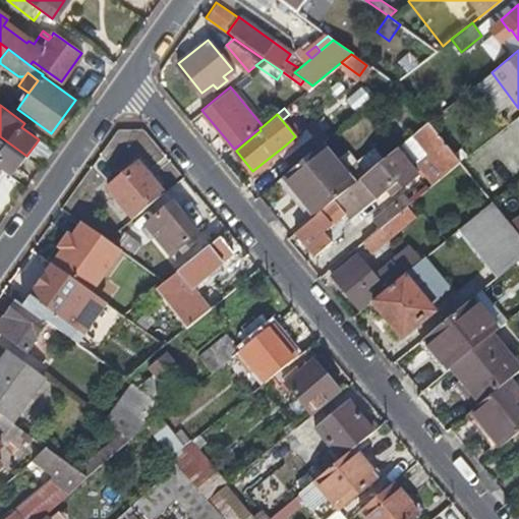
[(433,172),(438,178),(460,161),(428,122),(401,143),(422,170),(426,176),(433,172)]
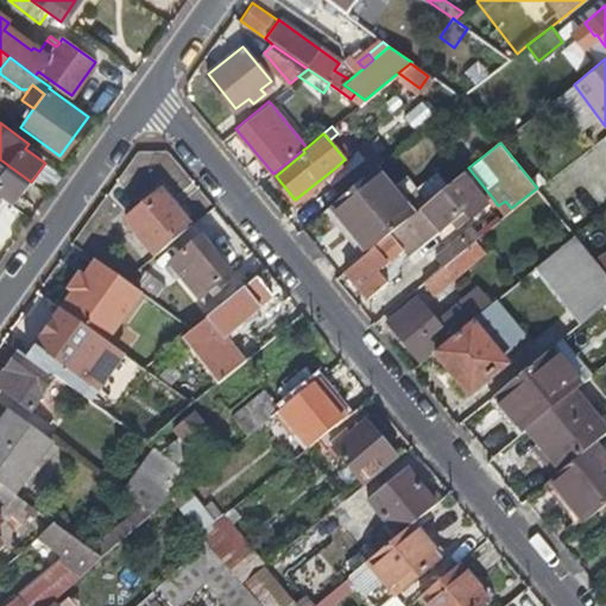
[(345,159),(334,169),(348,187),(367,171),(353,153),(345,159)]
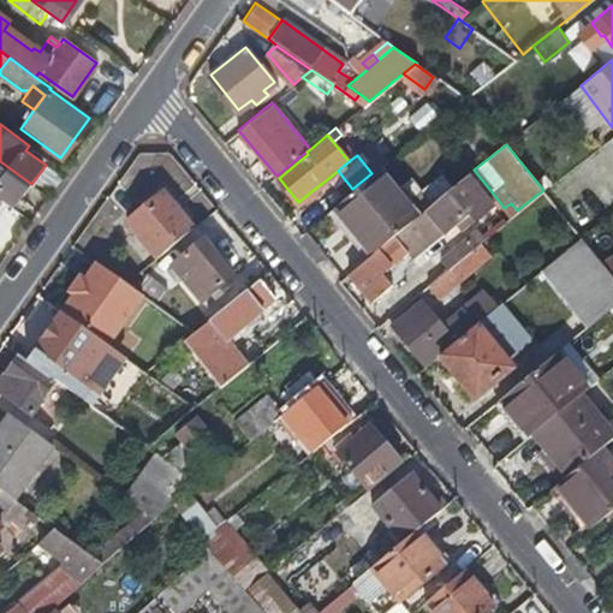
[(0,192),(17,204),(31,184),(0,161),(0,192)]
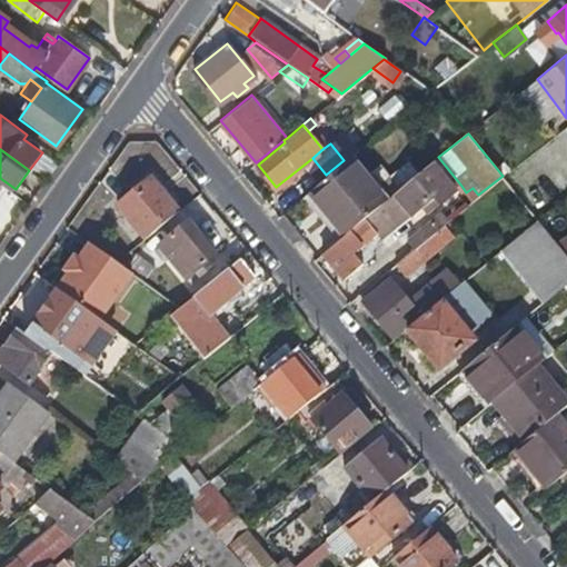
[(308,192),(344,236),(387,199),(351,156),(308,192)]
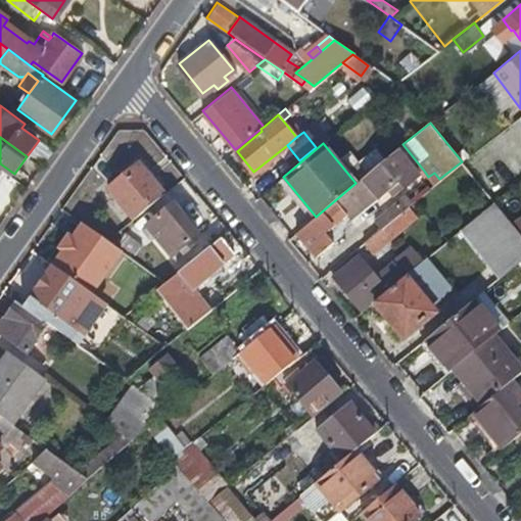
[(520,150),(515,143),(481,170),(496,188),(520,169),(520,150)]
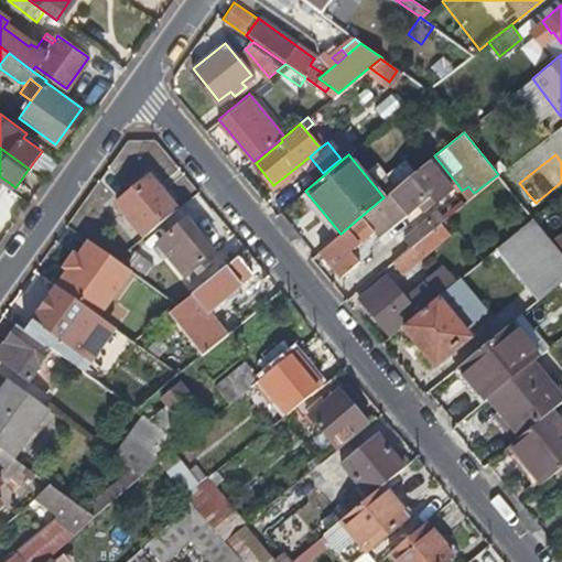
[(457,184),(434,155),(429,160),(452,188),(457,184)]
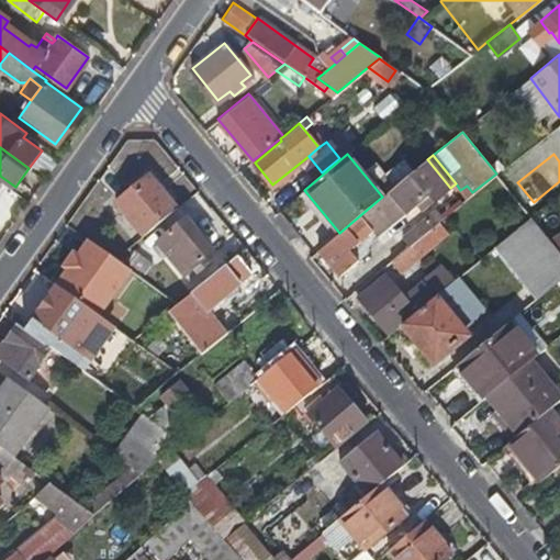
[(450,188),(427,159),(382,197),(339,233),(337,234),(358,260),(369,252),(370,242),(416,204),(422,211),(450,188)]
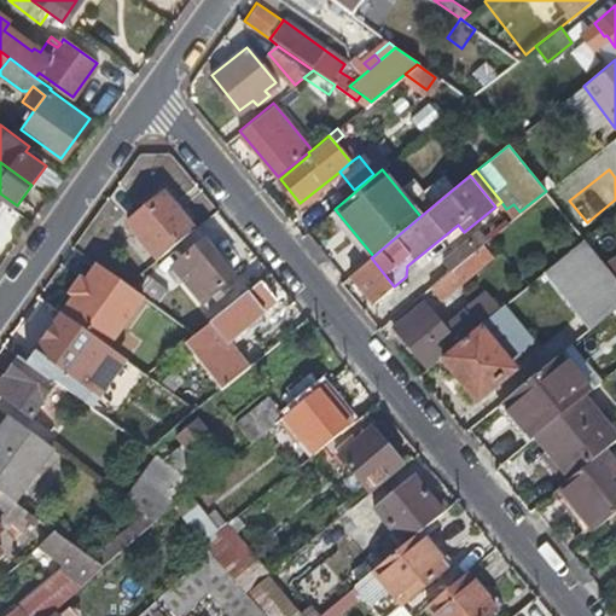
[(127,221),(156,257),(193,227),(163,191),(127,221)]
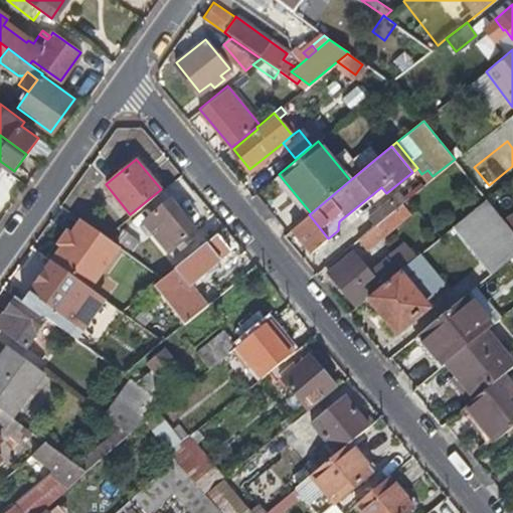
[(433,176),(428,170),(421,174),(428,181),(433,176)]
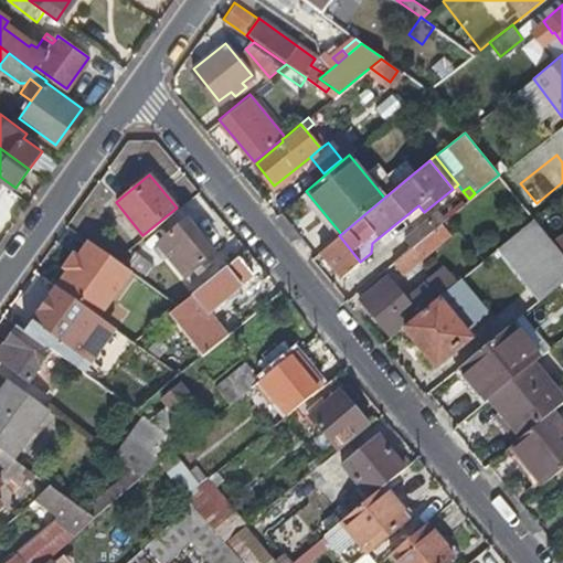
[(341,234),(306,191),(300,195),(336,238),(339,235),(341,234)]
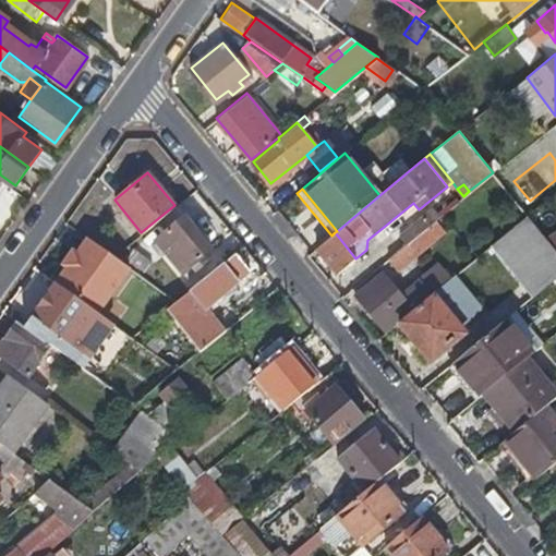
[(394,239),(401,248),(428,225),(431,224),(423,214),(394,239)]
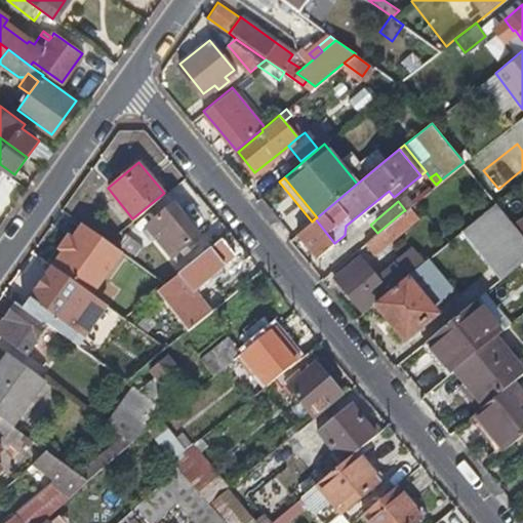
[(464,228),(503,277),(522,259),(522,235),(514,224),(495,202),(464,228)]
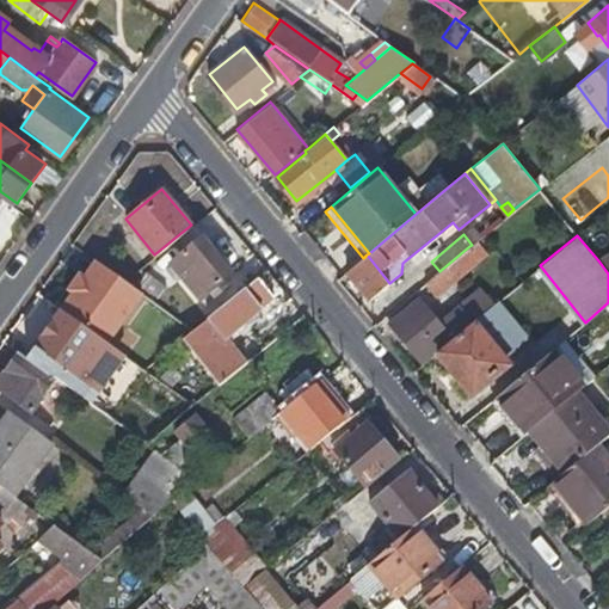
[(202,238),(171,263),(198,296),(229,272),(202,238)]
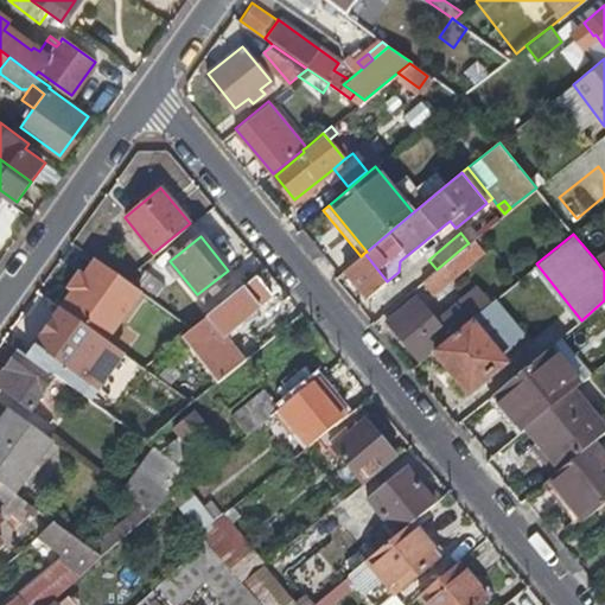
[(476,258),(466,244),(437,269),(418,285),(427,297),(476,258)]
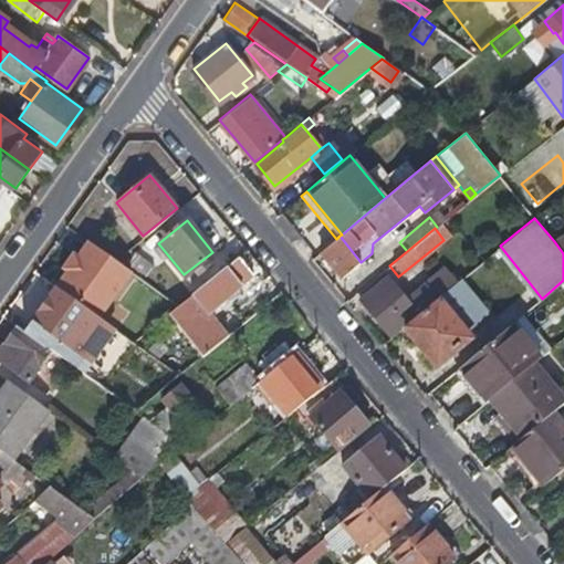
[(563,233),(554,241),(563,253),(563,233)]
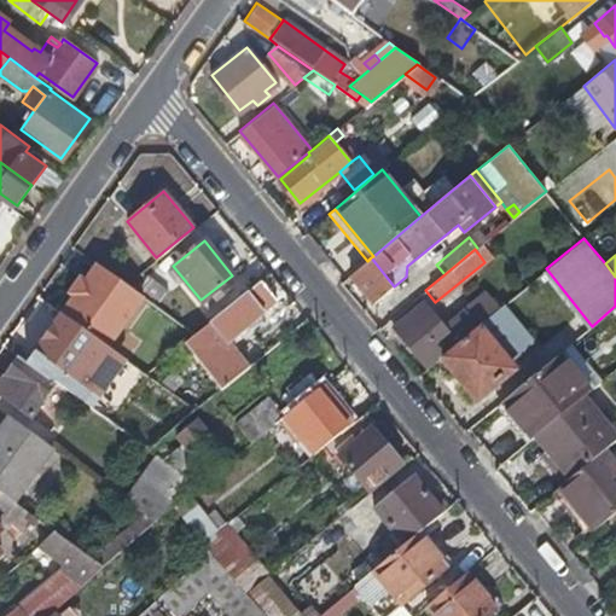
[(373,302),(394,286),(371,257),(367,261),(350,274),(373,302)]
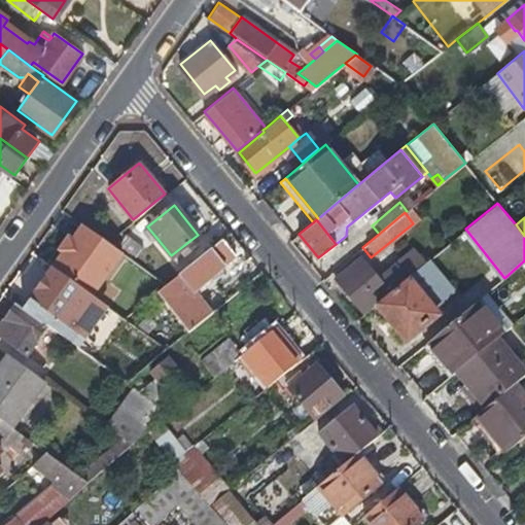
[(239,243),(229,231),(220,238),(234,254),(243,247),(239,243)]
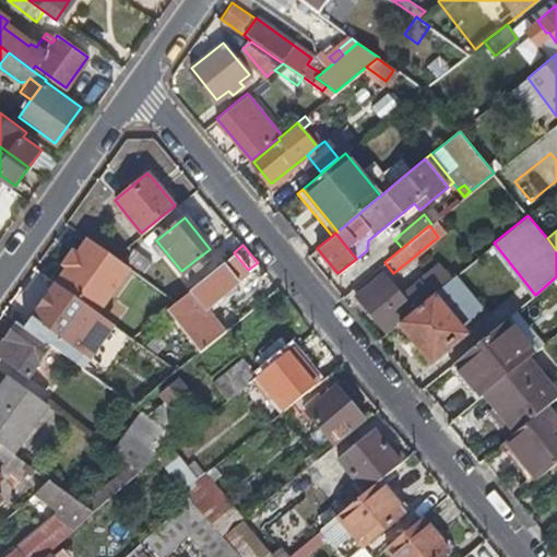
[(140,256),(131,250),(126,258),(134,263),(140,256)]
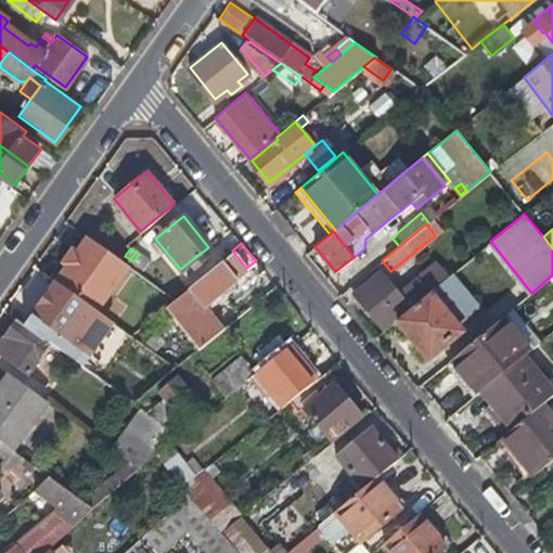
[(246,268),(232,251),(189,286),(204,303),(246,268)]
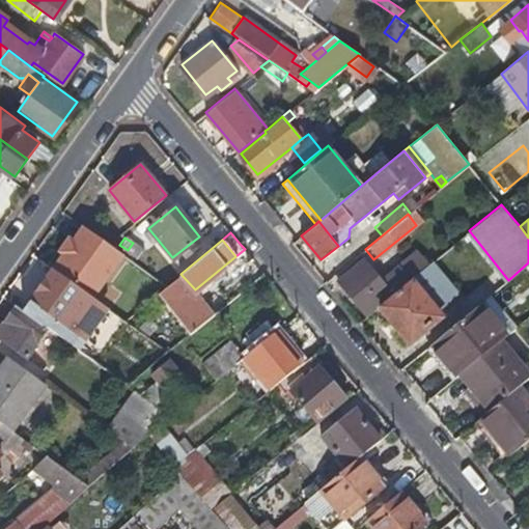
[(411,256),(381,280),(392,294),(393,295),(411,280),(422,270),(411,256)]
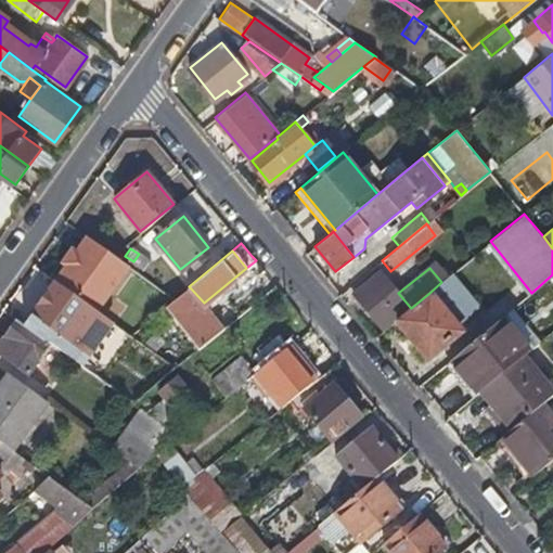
[(383,329),(410,307),(398,293),(380,270),(352,292),(383,329)]
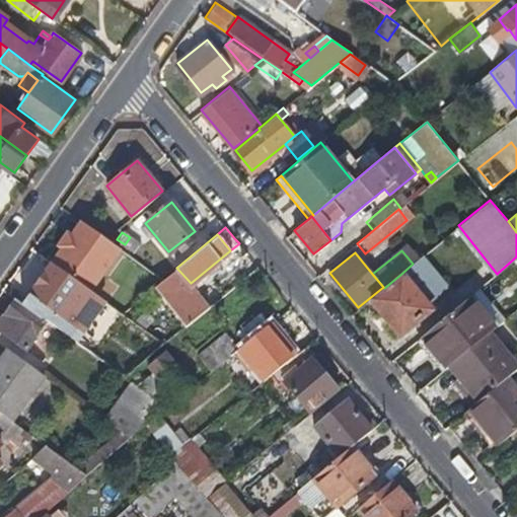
[(401,274),(426,303),(447,285),(423,255),(413,264),(401,274)]
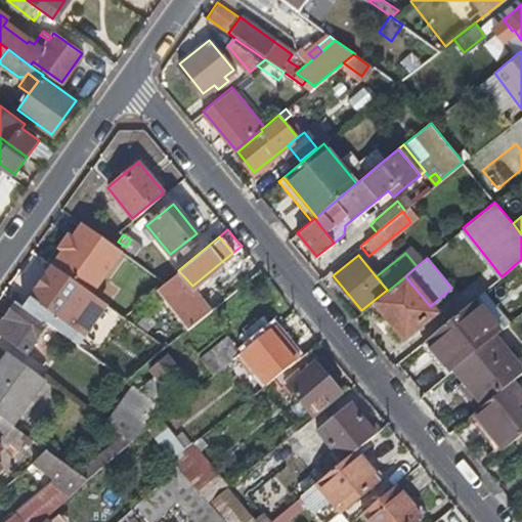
[(58,319),(81,287),(51,265),(28,298),(58,319)]
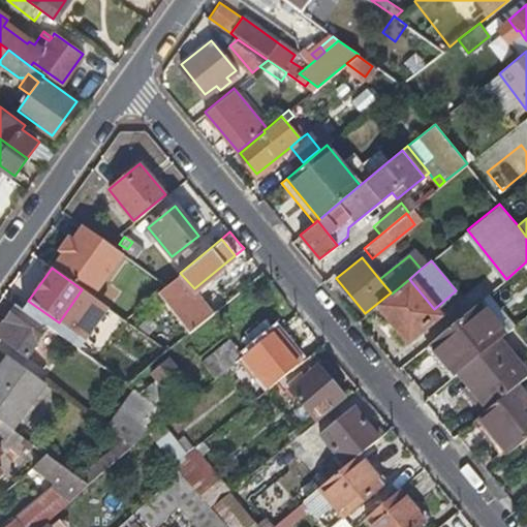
[(438,314),(434,309),(409,279),(392,293),(378,305),(408,340),(438,314)]
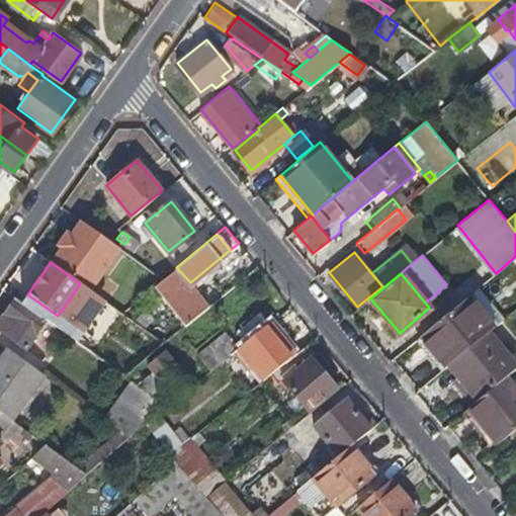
[(420,335),(446,366),(447,365),(451,362),(486,334),(494,327),(468,295),(420,335)]
